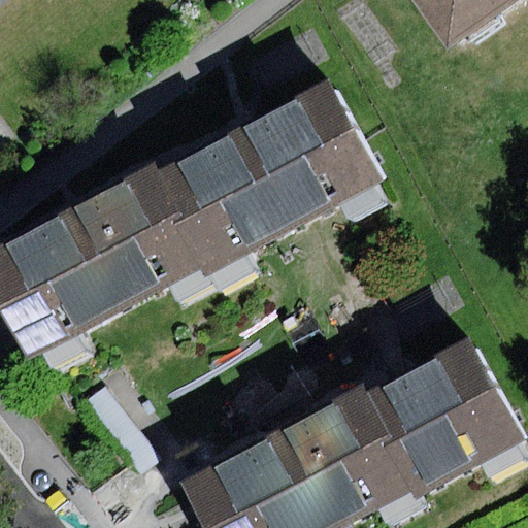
[(413,0),(449,51),(519,0),(413,0)]
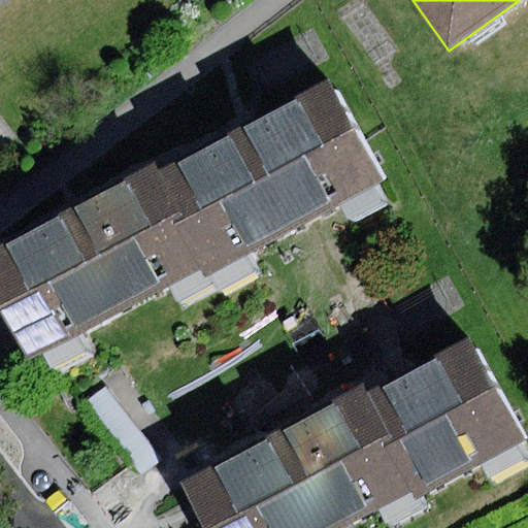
[(158,173),(206,265),(210,273),(387,182),(334,80),(158,173)]
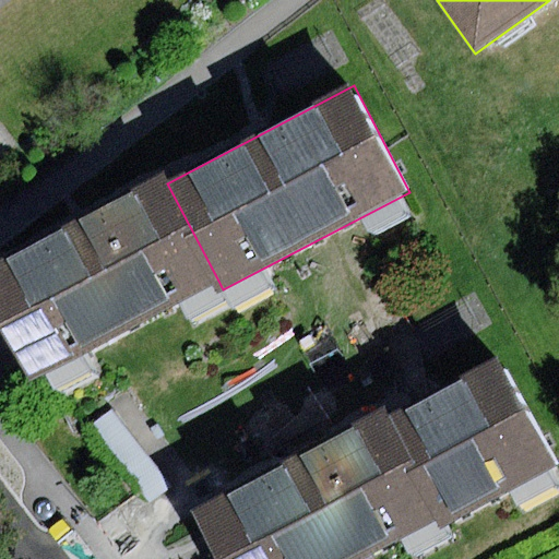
[(163,176),(0,260),(0,329),(27,381),(218,281),(167,183),(163,176)]
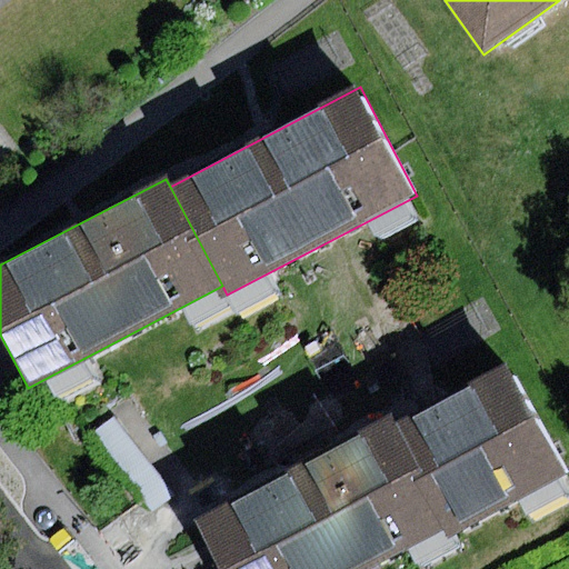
[(509,365),(397,426),(450,526),(456,536),(568,475),(509,365)]
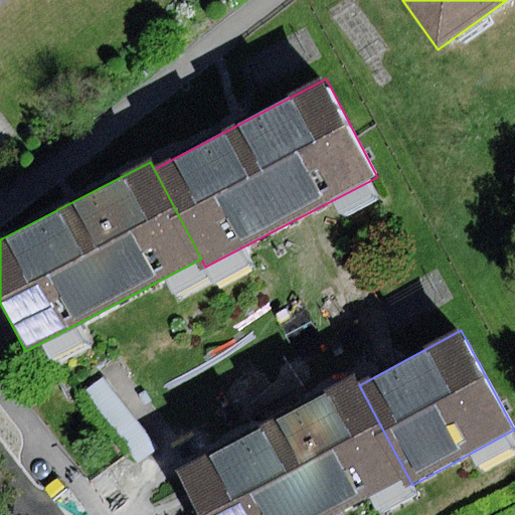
[(102,378),(82,393),(139,463),(158,448),(102,378)]
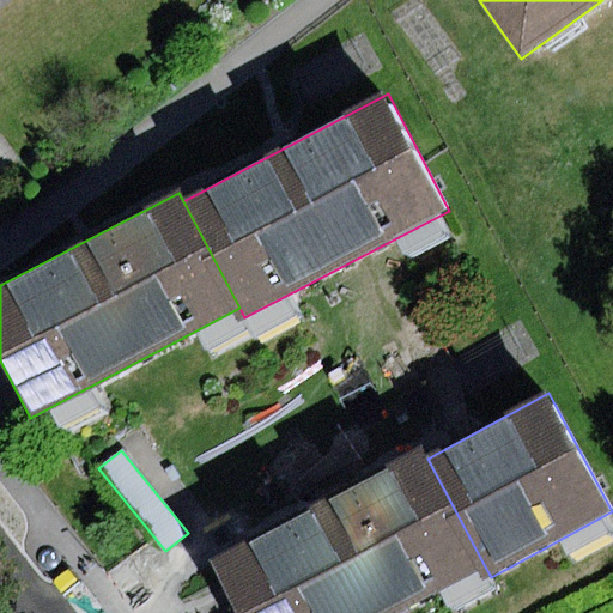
[(423,450),(212,563),(238,612),(399,612),(485,566),(428,459),(423,450)]
